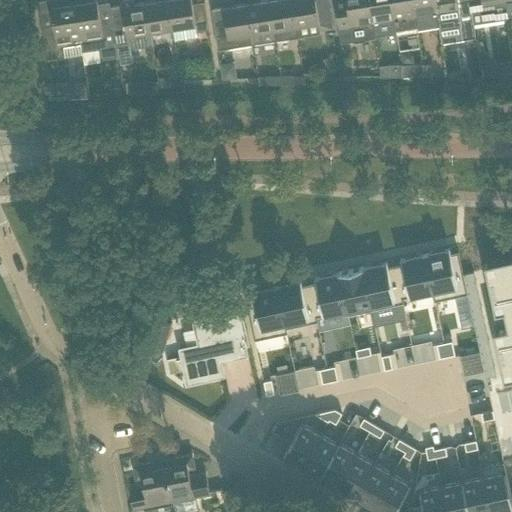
[(82,54),(82,52),(73,0),(57,0),(54,1),(55,7),(51,7),(54,26),(42,28),(47,60),(82,54)]
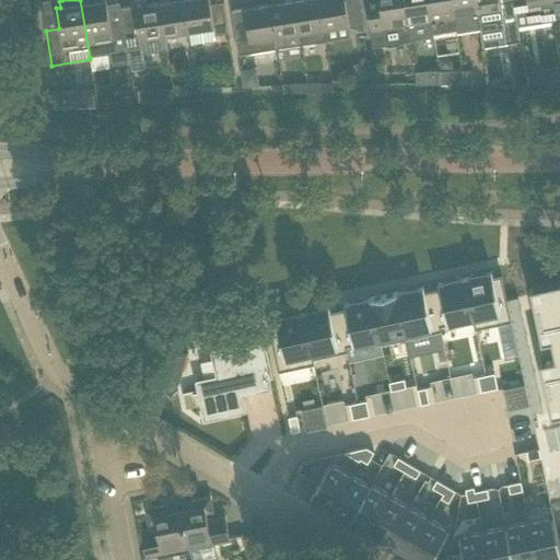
[(124,26),(123,26),(111,28),(106,0),(104,0),(102,1),(101,0),(80,0),(90,57),(107,54),(108,60),(115,65),(129,62),(127,49),(124,26)]
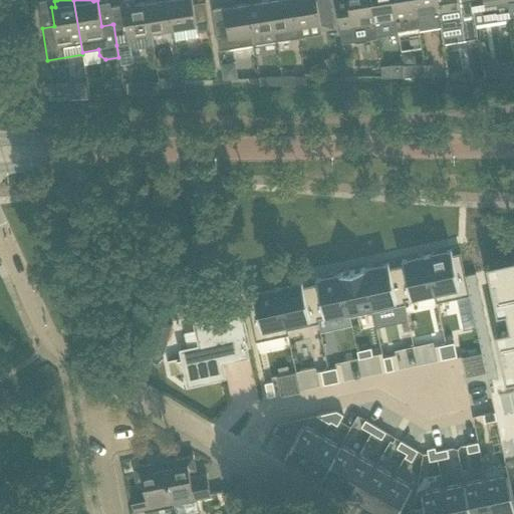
[(153,45),(151,32),(146,2),(135,4),(134,0),(121,0),(122,5),(109,7),(112,24),(113,24),(116,45),(129,43),(135,48),(153,45)]
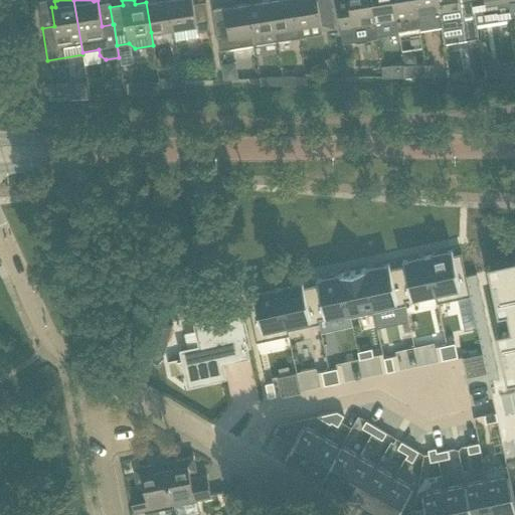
[(168,0),(157,0),(146,2),(151,32),(173,28),(168,0)]
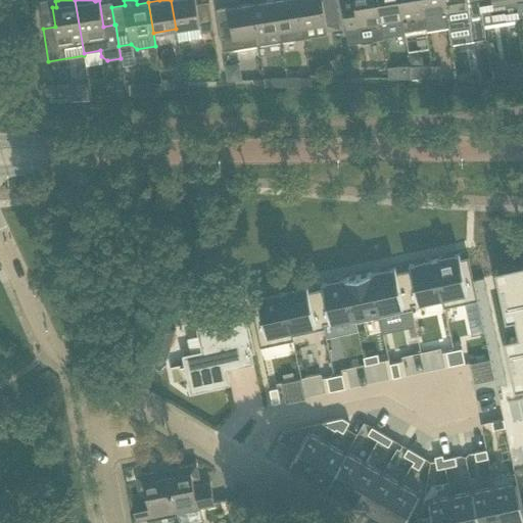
[(214,31),(208,2),(196,4),(195,0),(171,0),(176,29),(178,41),(201,37),(200,33),(214,31)]
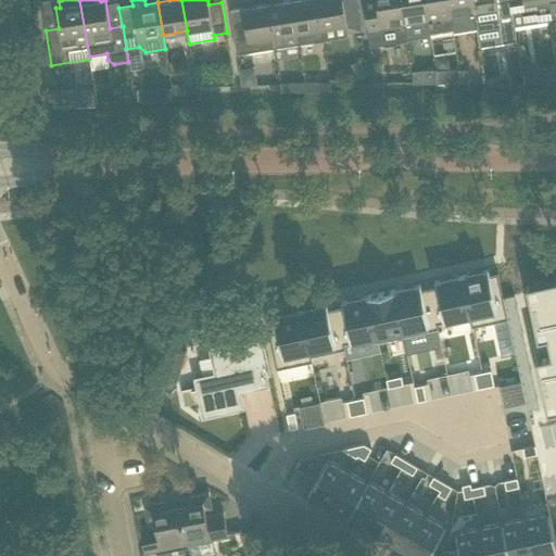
[(267,3),(255,5),(254,0),(249,0),(241,1),(242,8),(229,10),(237,54),(274,48),(273,36),(267,3)]
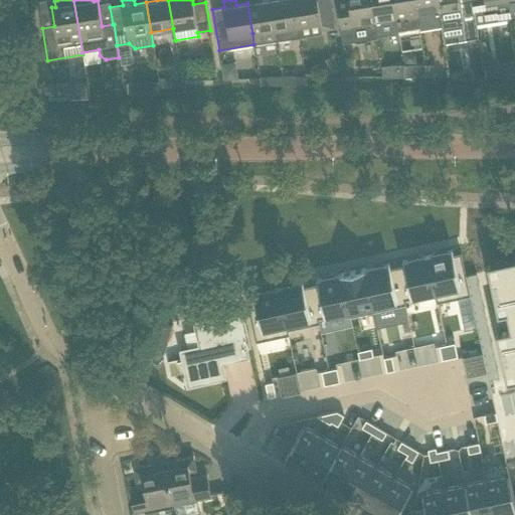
[(275,29),(270,0),(268,0),(260,1),(259,0),(245,0),(247,3),(252,33),(253,44),(277,41),(275,29)]
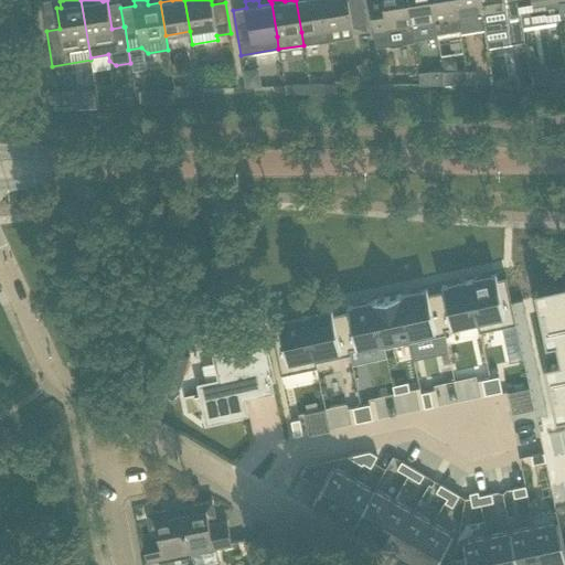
[(321,0),(296,0),(301,32),(304,45),(329,41),(327,29),(321,0)]
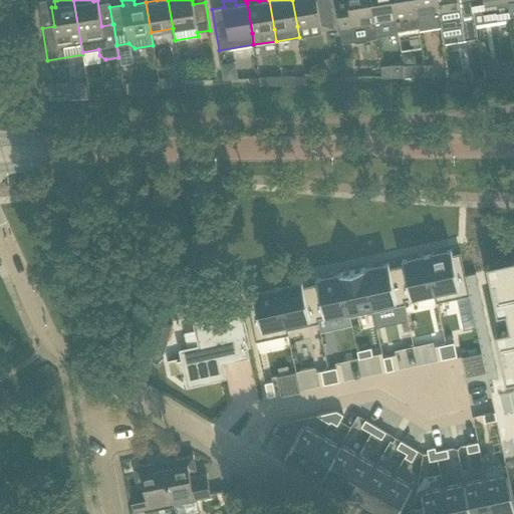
[(292,0),(297,26),(320,22),(321,30),(333,28),(328,0),(292,0)]
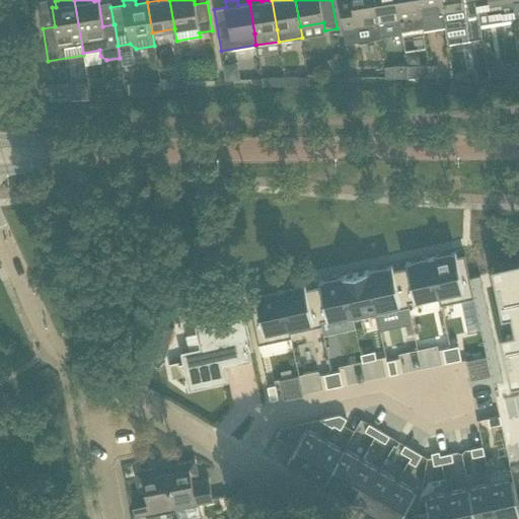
[(377,23),(373,0),(350,0),(351,0),(339,2),(346,45),(358,43),(359,44),(370,42),(370,40),(380,39),(377,23)]
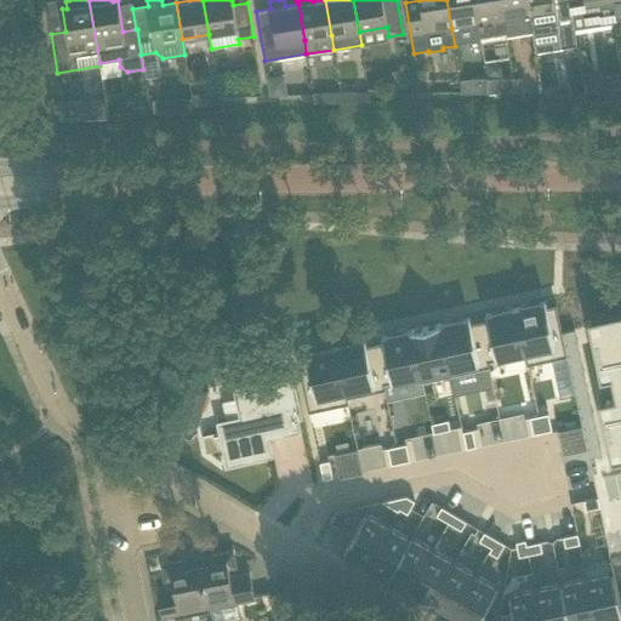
[(446,0),(451,28),(454,44),(480,40),(480,38),(473,0),(446,0)]
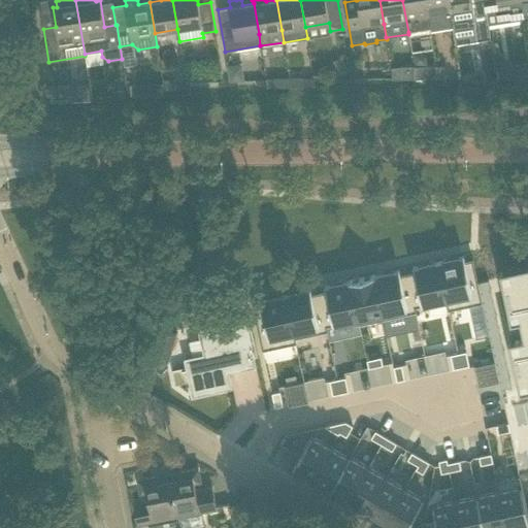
[(430,29),(425,0),(402,0),(408,32),(430,29)]
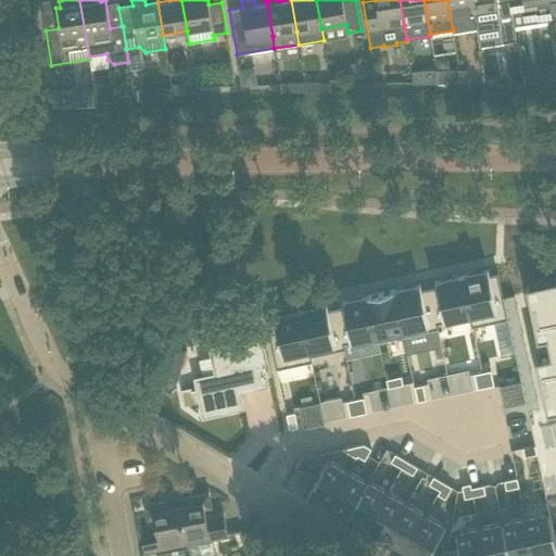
[(471,0),(447,0),(453,30),(454,35),(477,32),(474,13),(471,0)]
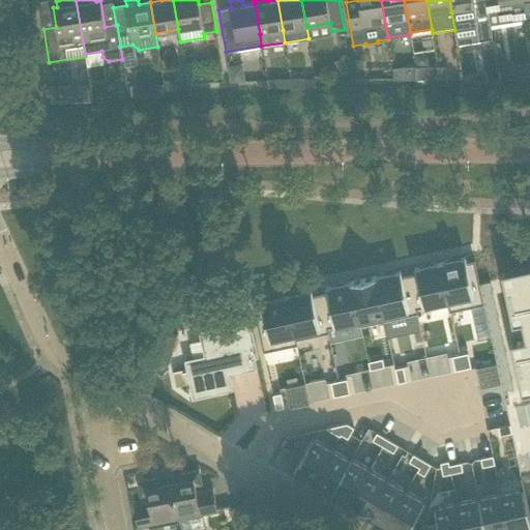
[(488,12),(484,0),(449,0),(451,12),(454,30),(455,33),(478,29),(481,43),(493,41),(490,25),(488,12)]
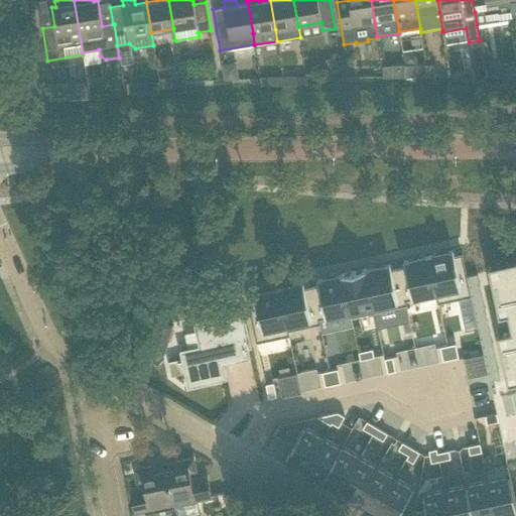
[(509,1),(508,0),(472,0),(475,12),(494,9),(496,21),(512,19),(512,17),(509,1)]
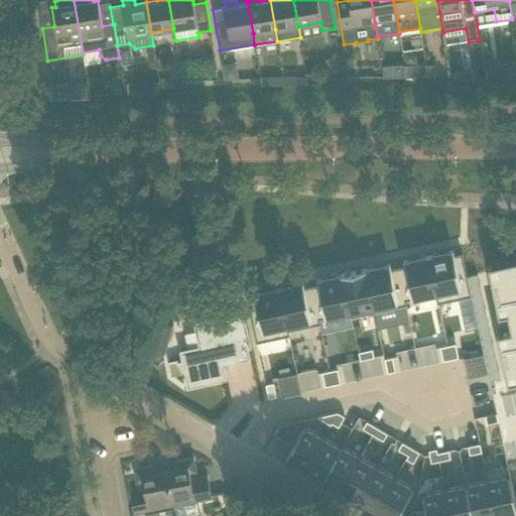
[(426,77),(426,65),(404,66),(404,78),(426,77)]
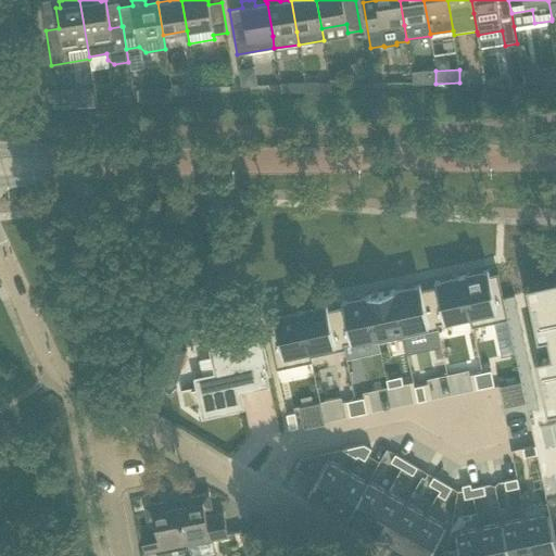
[(468,70),(459,70),(459,83),(468,83),(468,70)]
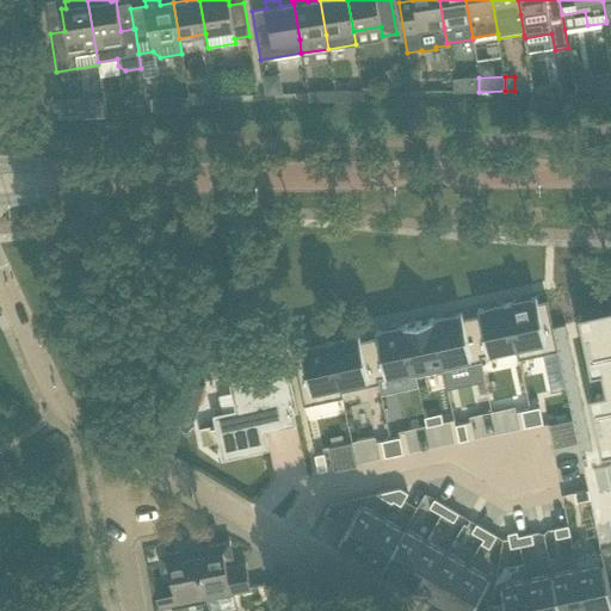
[(479,92),(479,78),(462,78),(462,92),(479,92)]
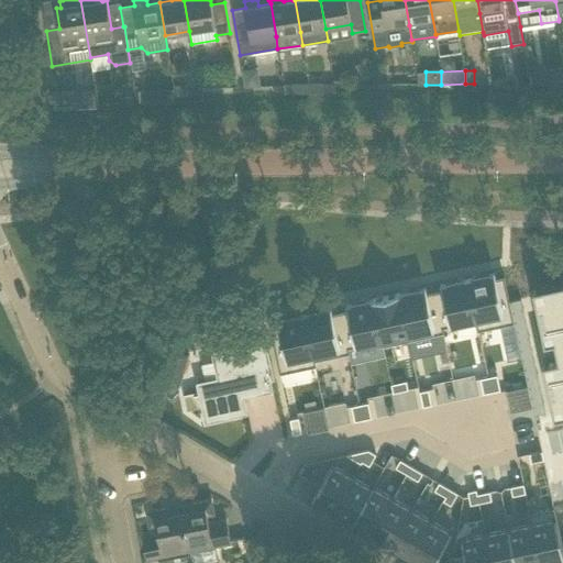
[(323,92),(323,84),(309,85),(309,94),(323,92)]
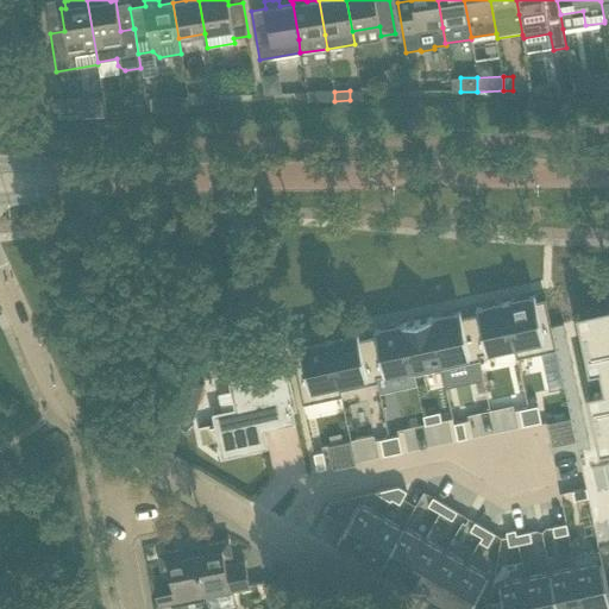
[(320,92),(320,101),(334,101),(334,92),(320,92)]
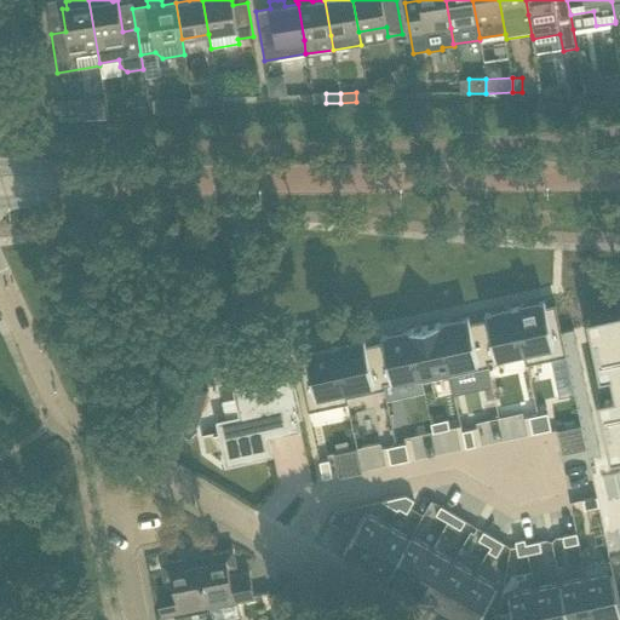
[(190,105),(206,104),(206,95),(190,96),(190,105)]
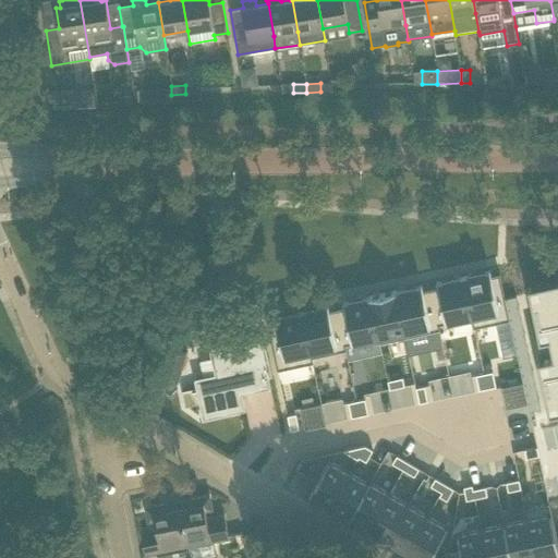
[(79,92),(53,92),(53,107),(79,106),(79,92)]
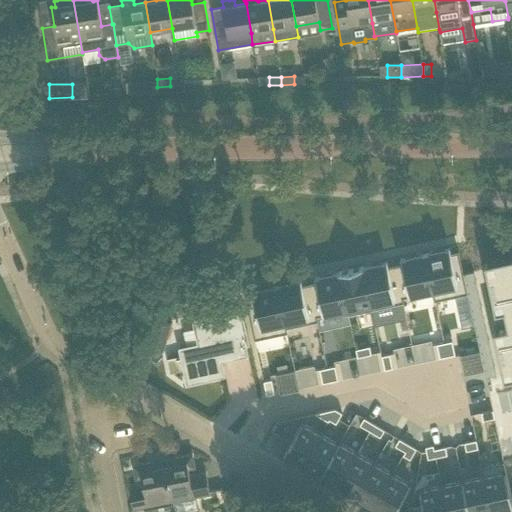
[(42,231),(41,220),(29,222),(31,233),(42,231)]
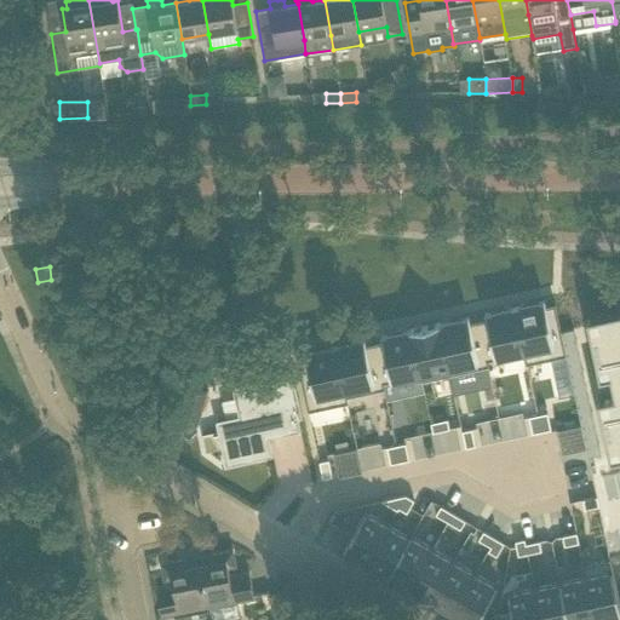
[(539,303),(515,308),(524,352),(523,354),(526,365),(566,356),(561,332),(555,304),(545,306),(544,300),(543,300),(543,302),(539,303)]
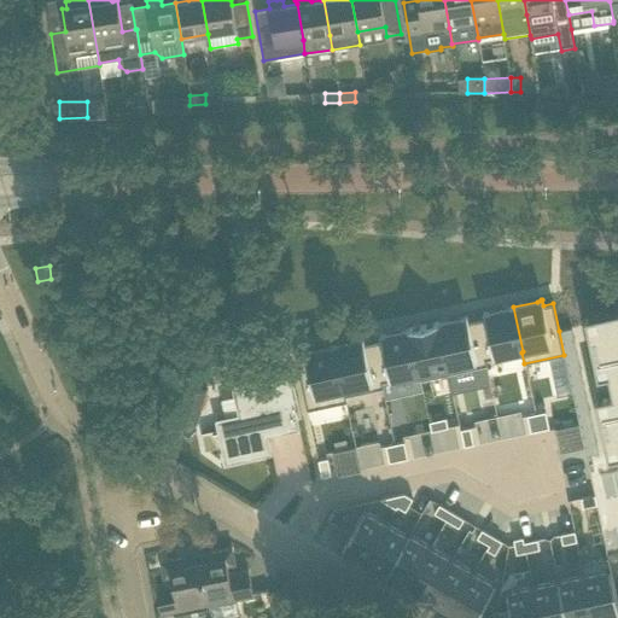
[(478,320),(477,320),(485,360),(487,360),(489,359),(522,353),(523,351),(513,307),(512,307),(485,313),(485,312),(483,313),(484,318),(478,320)]
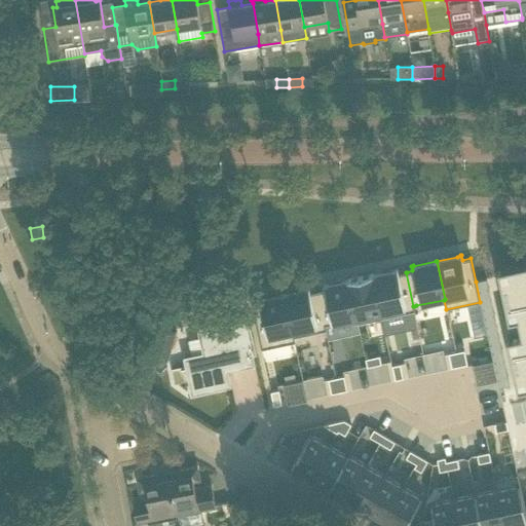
[(500,270),(497,270),(509,322),(518,320),(522,337),(506,340),(518,390),(520,390),(520,388),(519,388),(517,378),(525,375),(525,265),(513,269),(515,279),(502,283),(500,271),(500,270)]
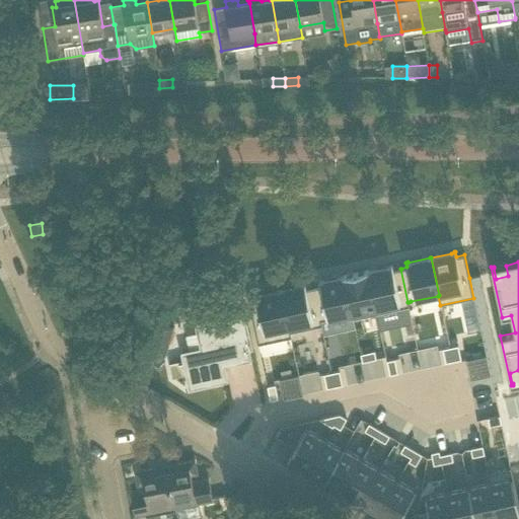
[(369,272),(367,272),(376,314),(378,313),(410,307),(409,302),(408,302),(400,269),(393,270),(392,266),(390,266),(390,267),(388,267),(369,272)]
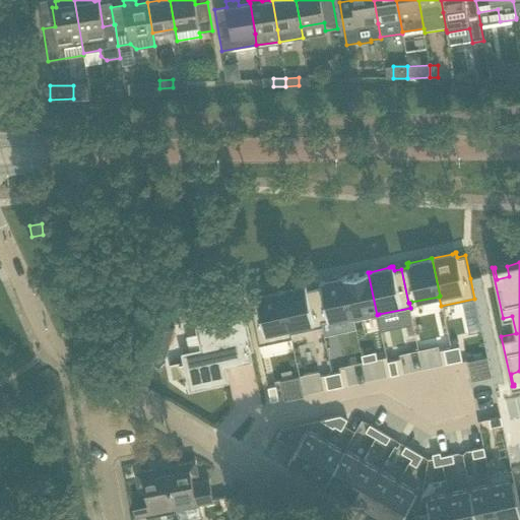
[(369,271),(343,276),(343,277),(344,277),(352,315),(351,315),(352,320),(361,318),(377,315),(368,272),(370,272),(369,271)]
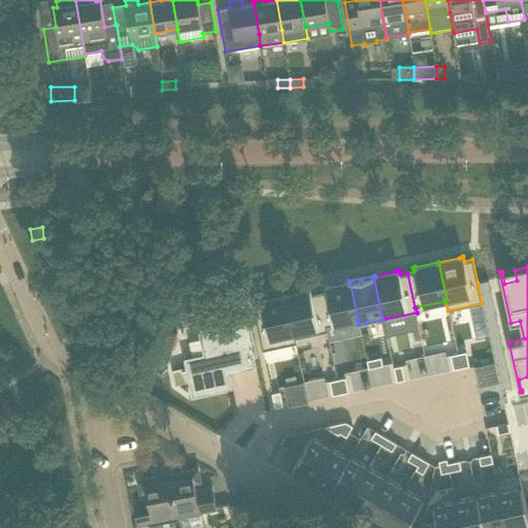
[(50,283),(57,300),(68,296),(61,277),(50,283)]
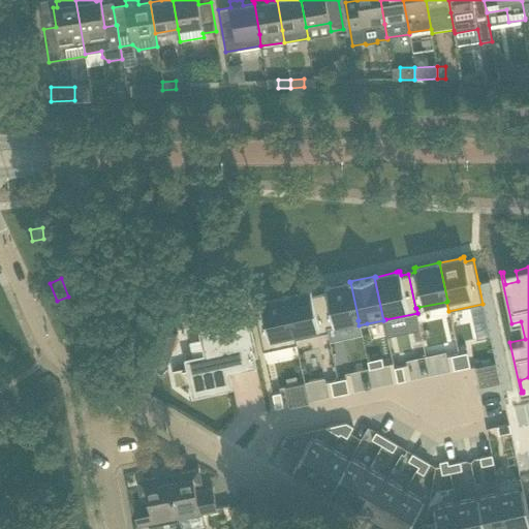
[(489,281),(478,283),(483,304),(501,391),(512,387),(489,281)]
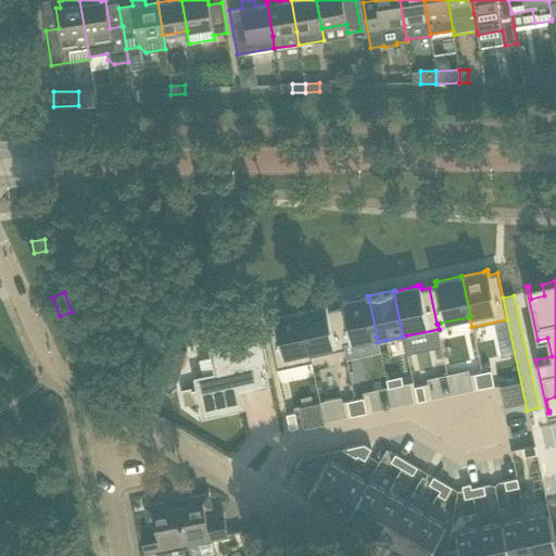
[(336,307),(335,307),(343,344),(344,344),(376,337),(377,337),(368,297),(367,297),(343,302),(343,301),(341,301),(342,306),(336,307)]
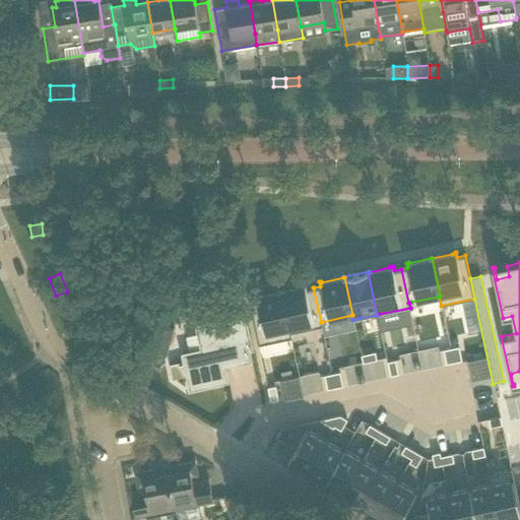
[(281,290),(280,290),(289,333),(291,333),(302,330),(310,329),(323,326),(322,322),(321,322),(313,287),(307,289),(306,284),(304,284),(304,285),(281,290)]
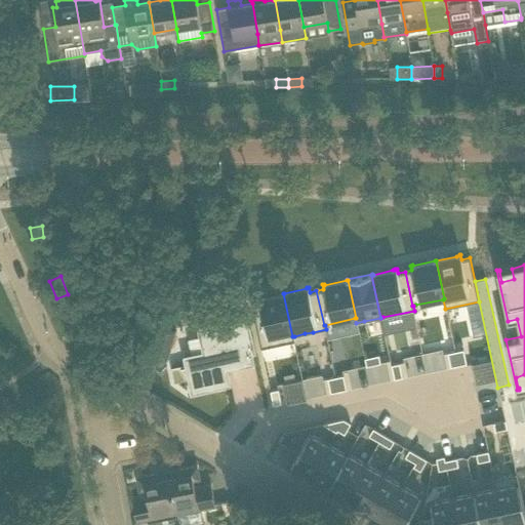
[(259,303),(251,305),(261,349),(295,341),(294,336),(292,336),(283,293),(260,298),(259,297),(258,298),(259,303)]
